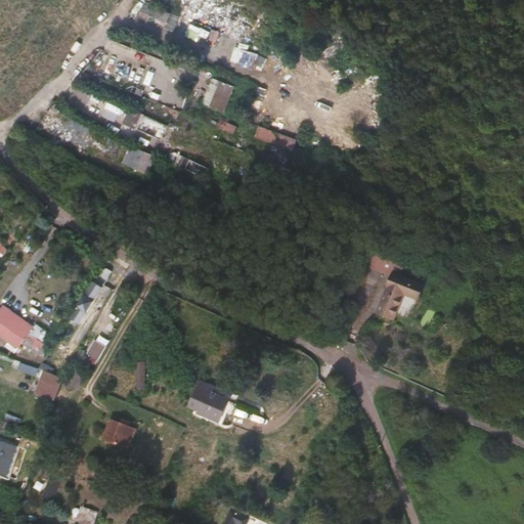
[(171,13),(154,7),(149,16),(167,23),(171,13)]
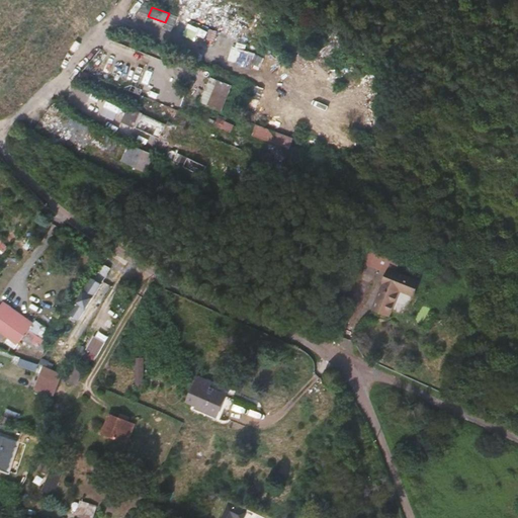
[(255,54),(233,47),(228,61),(250,69),(255,54)]
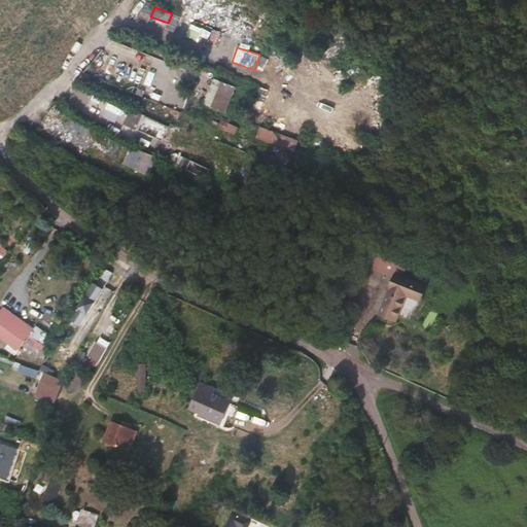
[(222,82),(215,79),(205,104),(212,107),(222,82)]
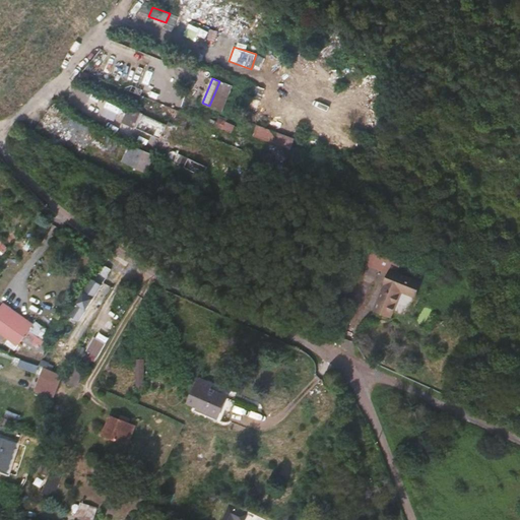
[(233,87),(219,81),(209,106),(222,111),(233,87)]
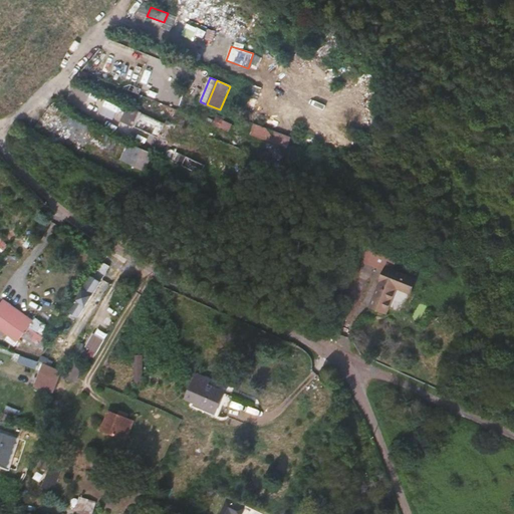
[(166,123),(141,111),(134,126),(159,138),(166,123)]
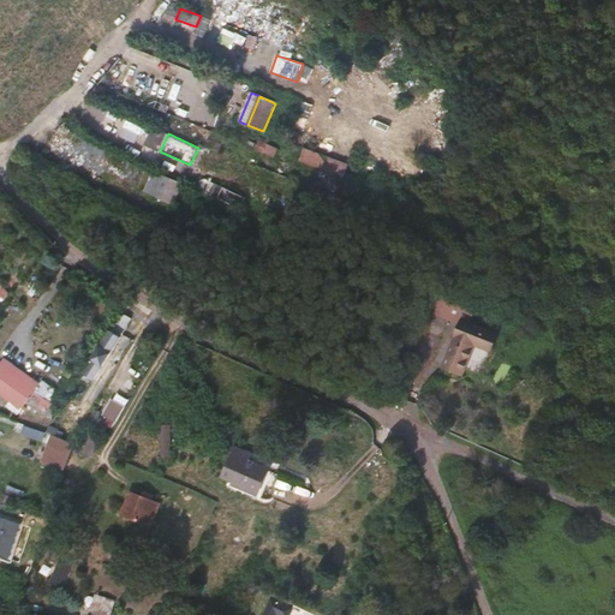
[(350,165),(304,148),(299,162),(345,178),(350,165)]
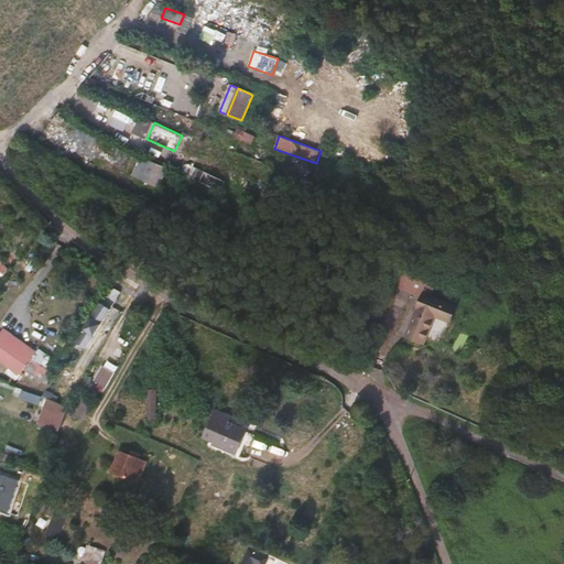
[(170,170),(148,161),(141,156),(132,175),(161,188),(170,170)]
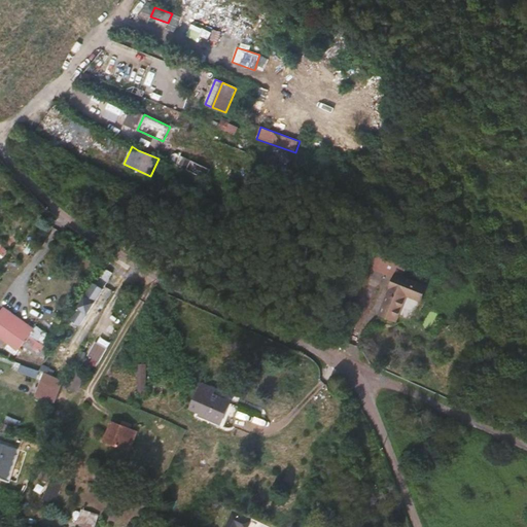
[(271,153),(262,150),(259,159),(261,160),(268,163),(271,155),(271,153)]
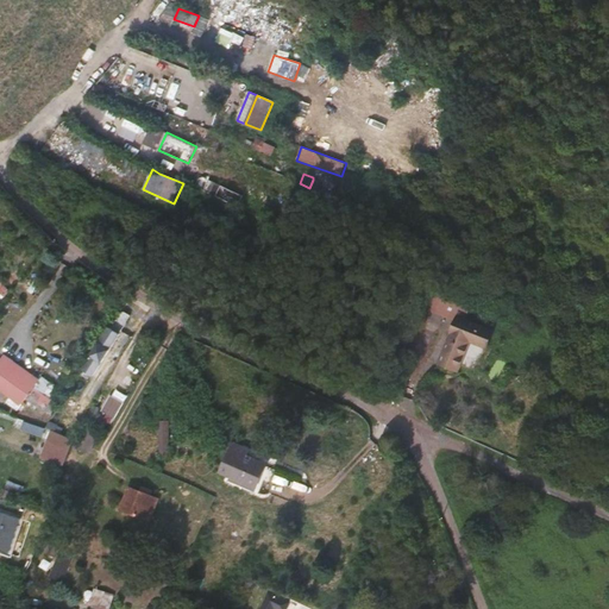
[(137,231),(148,238),(151,230),(142,224),(137,231)]
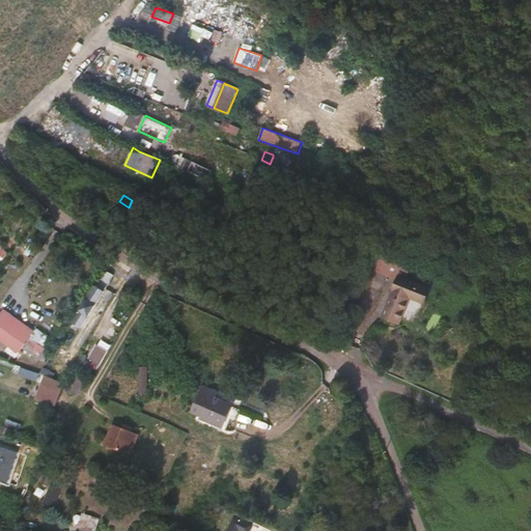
[(259,214),(248,210),(244,219),(255,223),(259,214)]
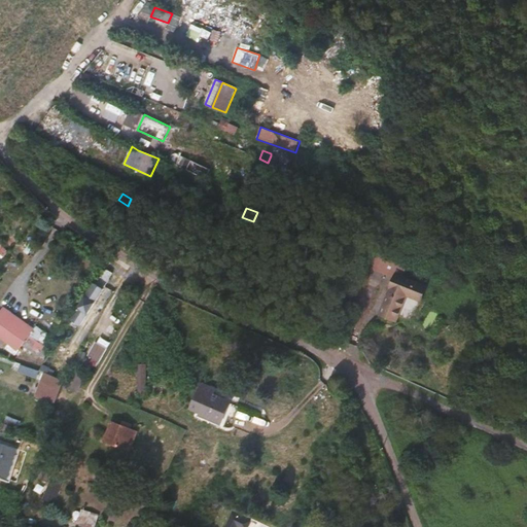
[(408,266),(373,252),(370,266),(396,276),(402,279),(408,266)]
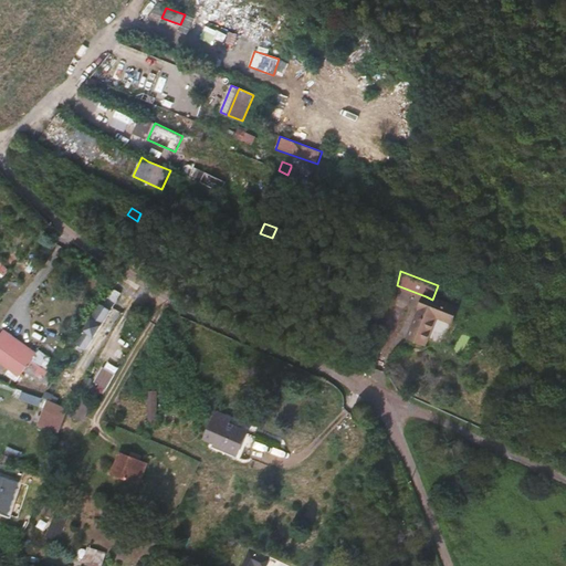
[(470,293),(457,287),(454,295),(468,299),(470,293)]
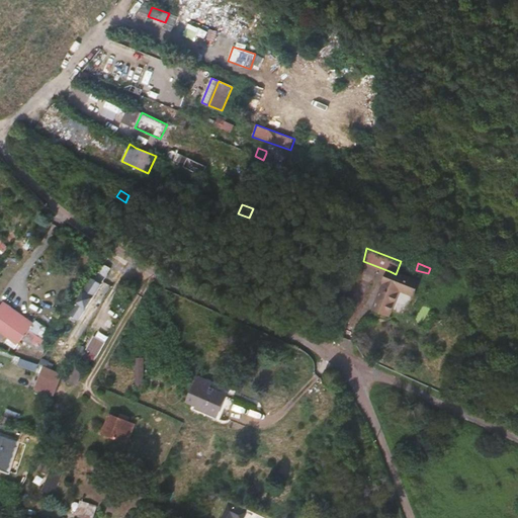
[(396,274),(390,271),(373,310),(390,316),(400,290),(414,296),(419,283),(396,274)]
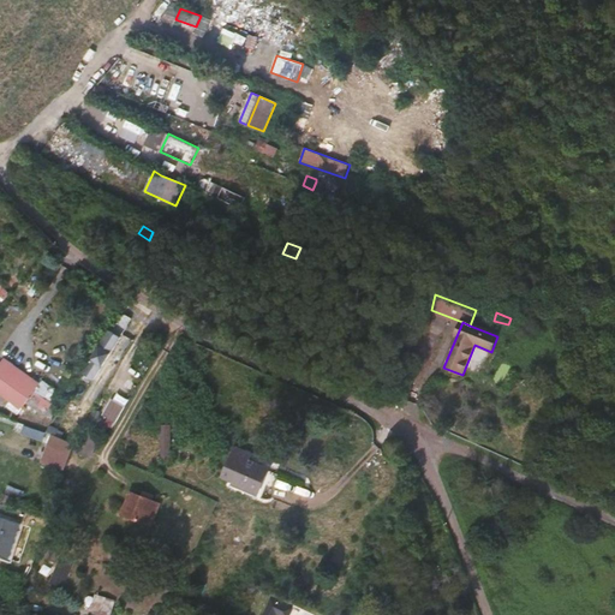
[(138,328),(149,334),(153,329),(142,323),(138,328)]
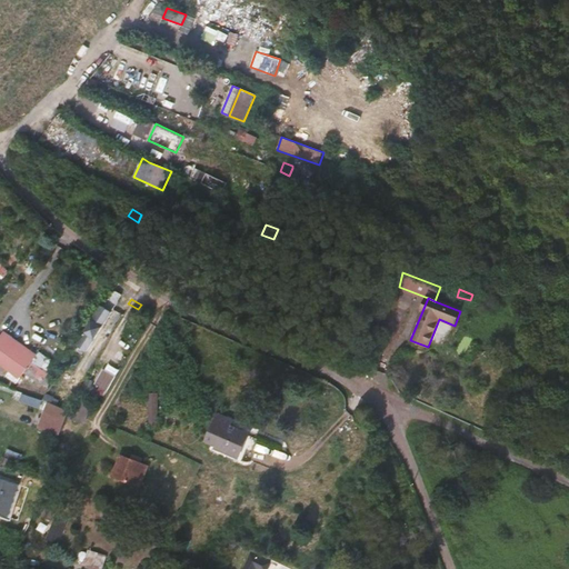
[(117,306),(107,300),(102,307),(112,312),(117,306)]
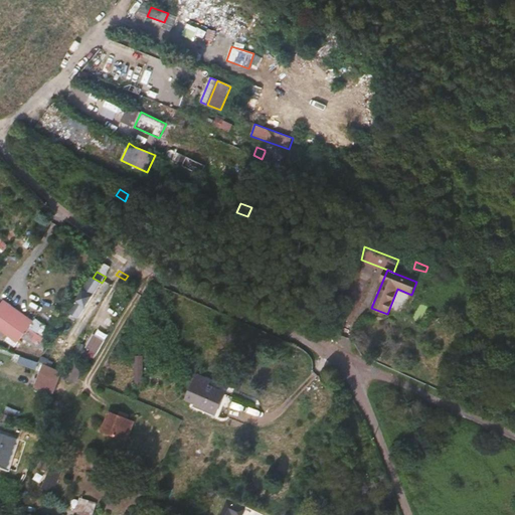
[(125,280),(116,275),(108,288),(117,294),(125,280)]
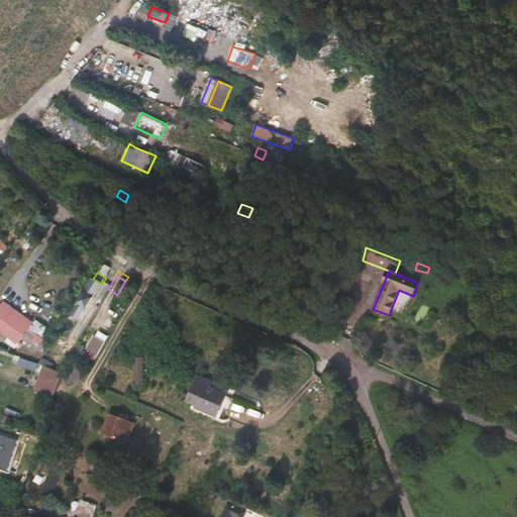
[(93,279),(70,315),(79,320),(102,284),(93,279)]
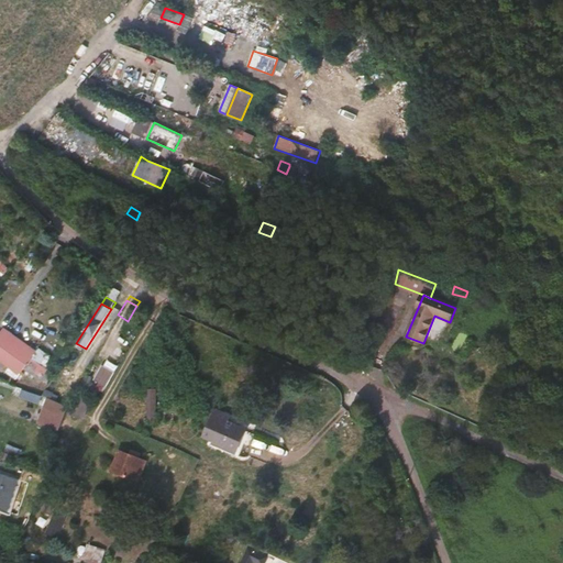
[(0,333),(0,335),(13,345),(17,342),(1,332),(0,333)]
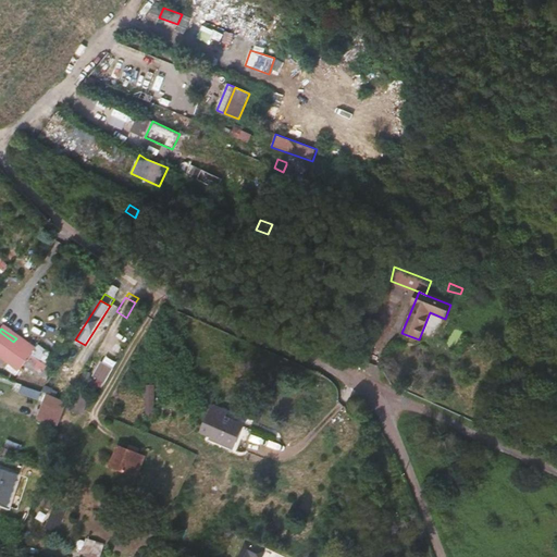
[(0,332),(0,354),(21,370),(24,366),(26,362),(32,355),(35,350),(16,338),(13,342),(0,332)]
